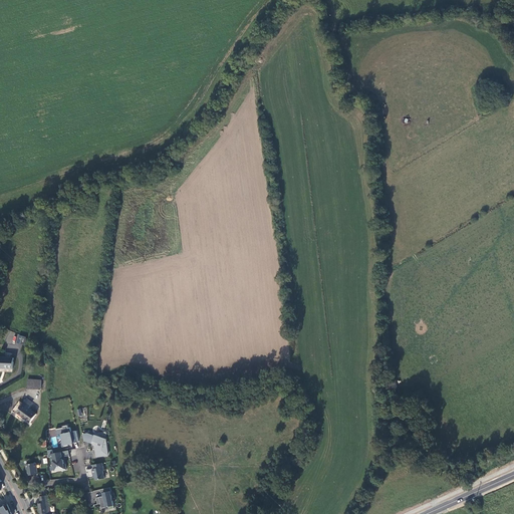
[(14,359),(0,358),(0,370),(14,370),(14,359)]
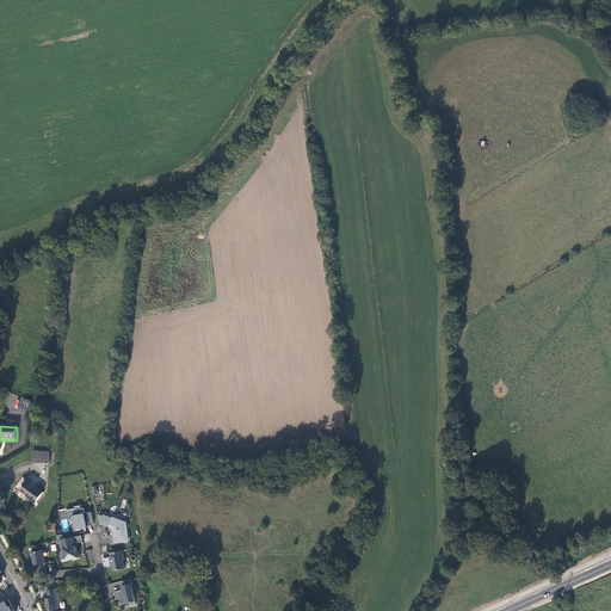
[(32,463),(49,463),(49,452),(32,452),(32,463)]
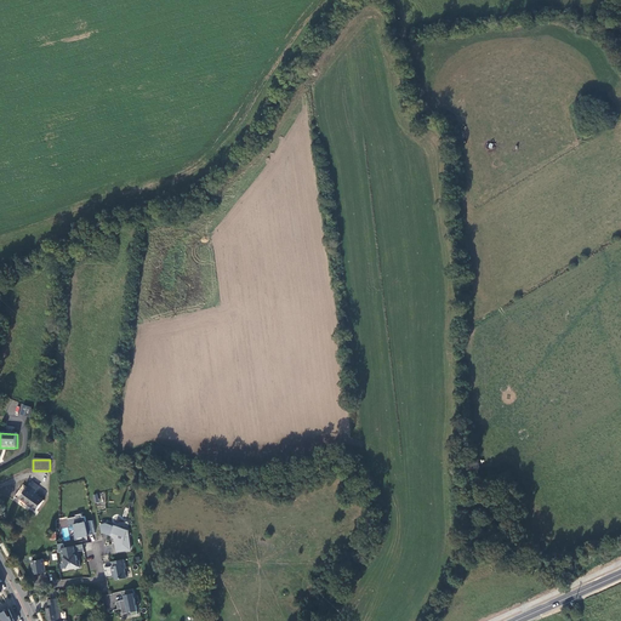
[(33,482),(21,499),(38,511),(45,500),(35,493),(39,486),(33,482)]
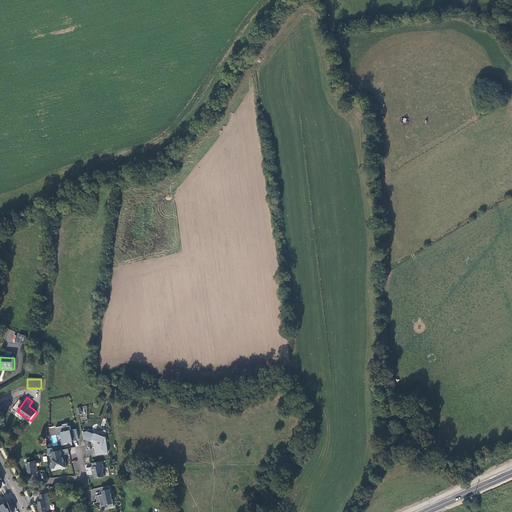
[(67,424),(62,425),(63,426),(55,428),(56,434),(61,433),(62,440),(61,440),(62,446),(68,444),(68,441),(71,441),(71,442),(78,441),(75,430),(71,431),(70,426),(68,427),(67,424)]
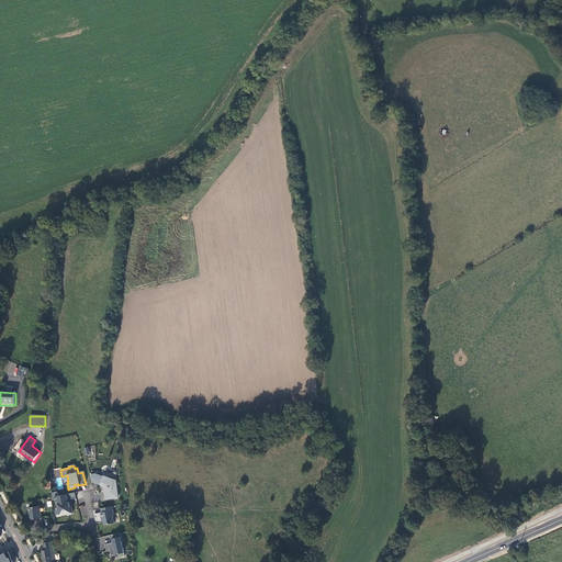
[(96,474),(91,475),(92,482),(100,485),(101,484),(105,490),(105,493),(104,493),(105,499),(117,497),(115,480),(103,475),(103,476),(96,474)]
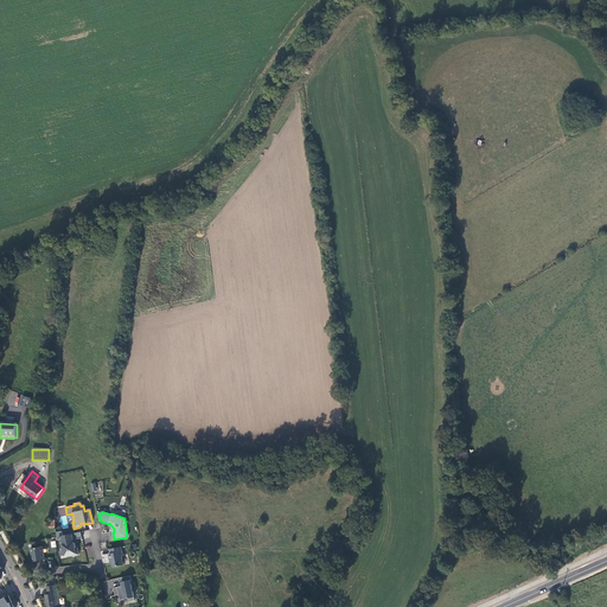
[(80,532),(58,538),(62,550),(63,550),(64,557),(71,556),(72,557),(77,556),(76,549),(75,549),(72,541),(74,541),(81,540),(80,532)]
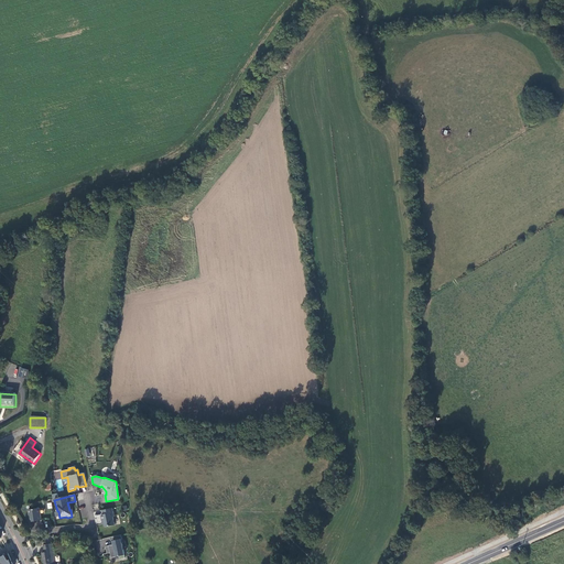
[(112,508),(102,510),(104,514),(100,516),(101,520),(102,520),(105,528),(115,525),(112,518),(114,517),(112,508)]
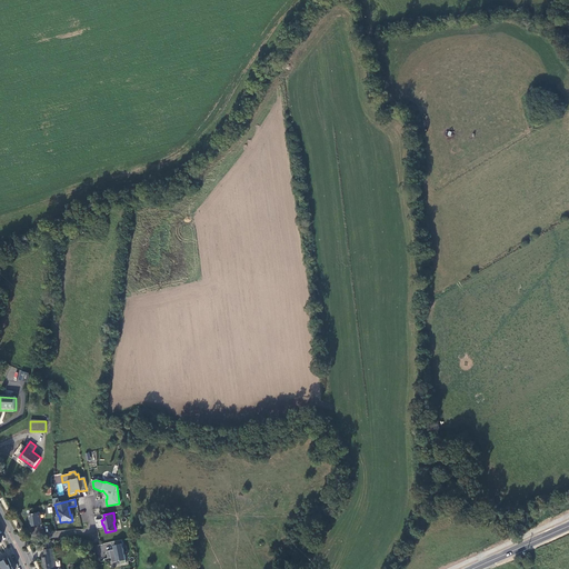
[(28,516),(29,528),(40,526),(39,513),(28,516)]
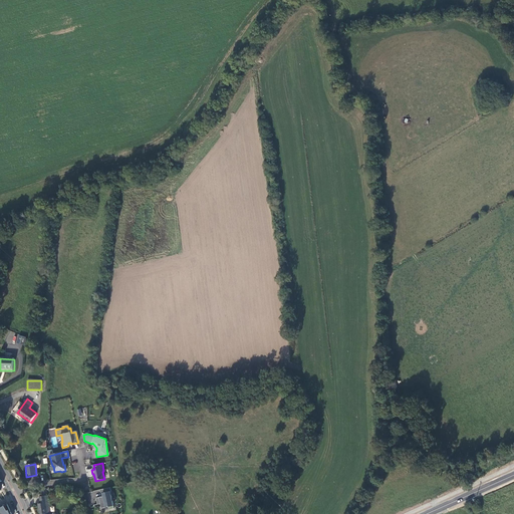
[(110,488),(100,490),(101,497),(96,498),(97,504),(97,505),(101,504),(102,508),(108,507),(108,509),(113,508),(110,495),(111,495),(110,488)]
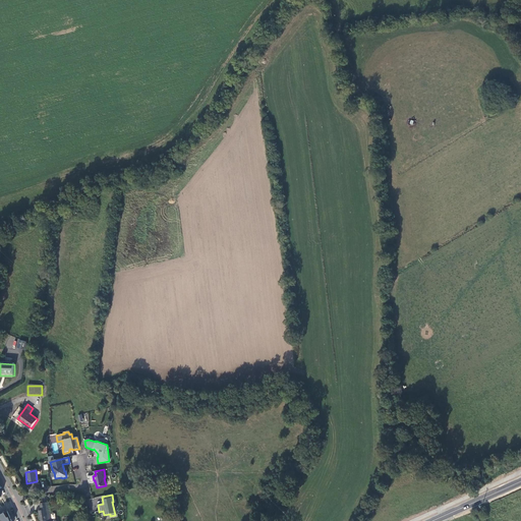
[(48,503),(40,505),(41,511),(39,512),(39,520),(40,520),(41,520),(56,520),(55,520),(54,519),(51,520),(49,520),(48,520),(47,519),(48,519),(47,514),(50,514),(48,503)]
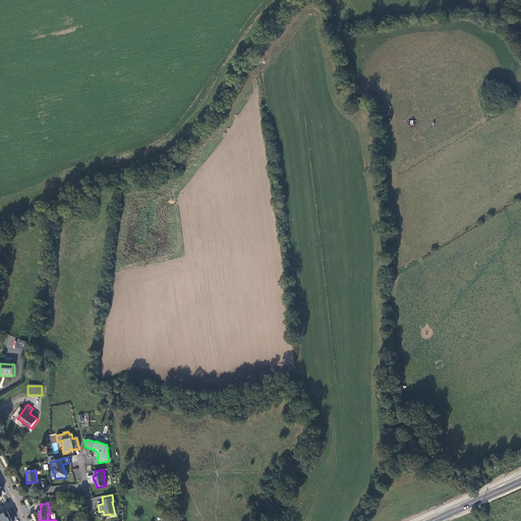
[(11,520),(7,512),(0,515),(0,520),(11,520)]
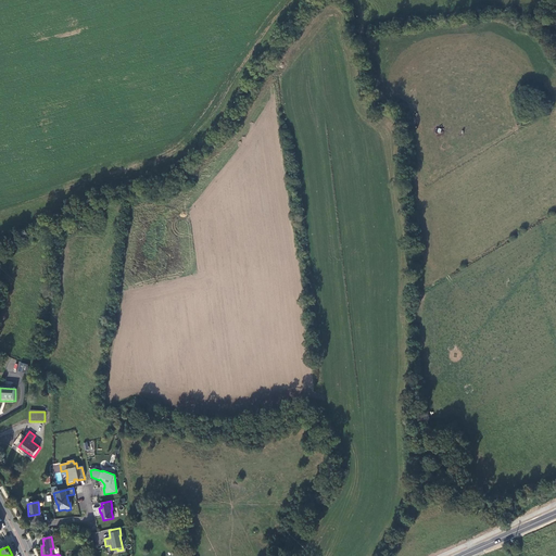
All buildings are outlined.
